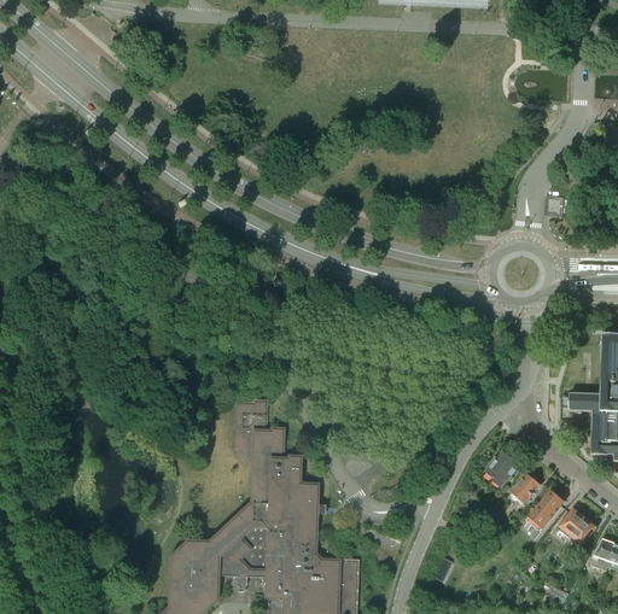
[(564,196),(551,194),(549,211),(557,211),(557,215),(563,215),(564,196)]
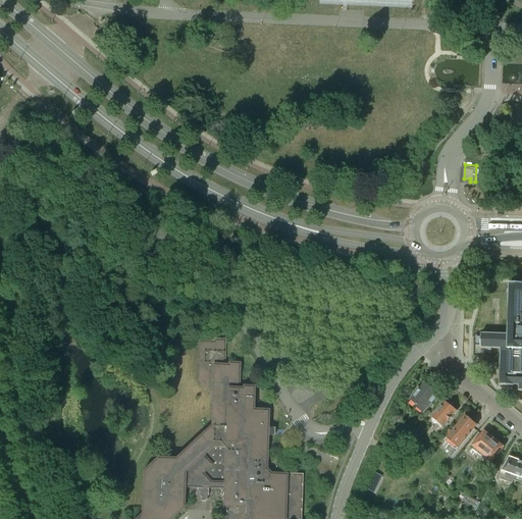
[(521,280),(510,280),(508,331),(481,330),(481,346),(501,346),(500,382),(515,383),(515,382),(519,382),(519,388),(521,387),(521,280)]
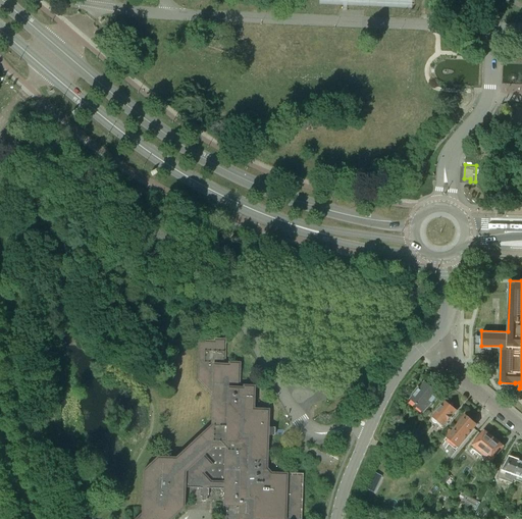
[(301,518),(303,471),(267,470),(269,407),(254,407),(255,383),(243,383),(243,385),(240,385),(241,360),(228,360),(228,362),(225,362),(226,336),(214,336),(214,339),(199,338),(197,377),(212,393),(211,423),(175,456),(157,455),(143,468),(142,511),(133,518),(168,518),(185,505),(185,484),(200,485),(200,494),(208,494),(208,485),(224,485),(222,518),(301,518)]
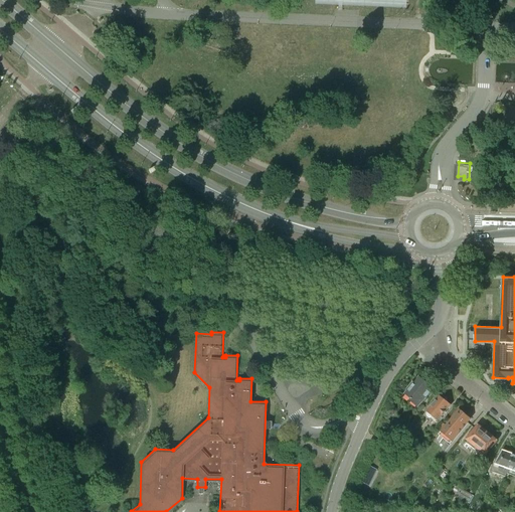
[(433,386),(423,378),(423,377),(421,375),(419,375),(418,375),(414,380),(413,379),(406,388),(407,389),(405,391),(411,396),(409,398),(417,404),(433,386)]
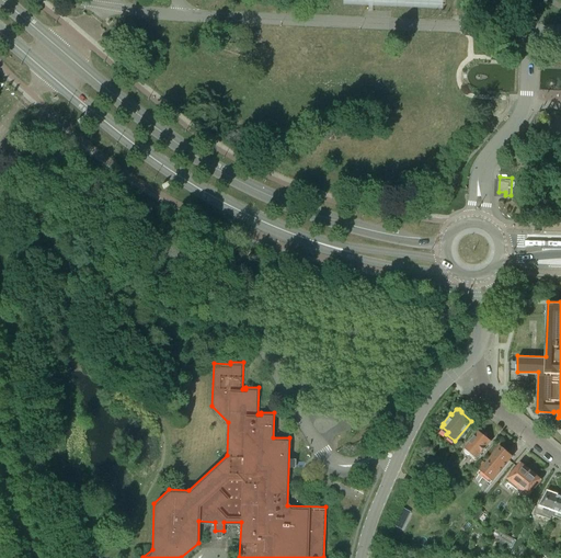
[(491,439),(485,434),(487,433),(487,432),(485,431),(484,430),(483,430),(481,430),(479,429),(465,446),(466,446),(466,447),(466,448),(466,450),(466,451),(466,452),(467,452),(468,453),(469,453),(470,453),(471,453),(472,452),(478,456),(491,439)]
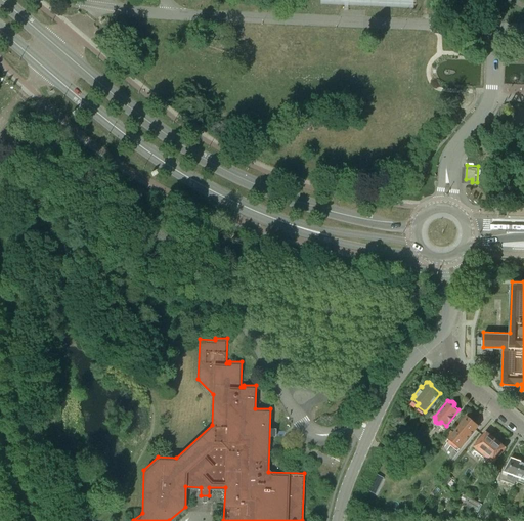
[(468,415),(449,437),(461,446),(479,424),(473,419),(473,418),(471,416),(470,416),(468,415)]
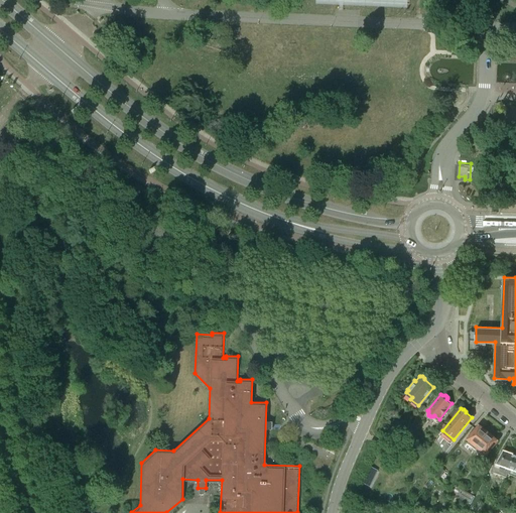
[(476,447),(490,430),(485,427),(484,427),(480,423),(466,439),(476,447)]
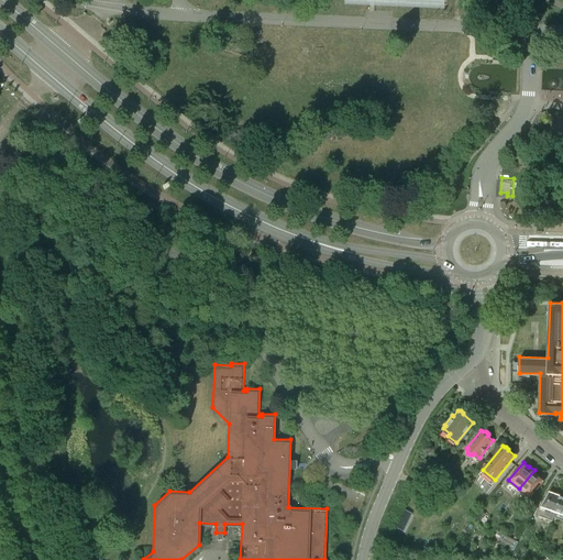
[(540,474),(534,470),(519,489),(529,497),(543,479),(540,476),(540,474)]
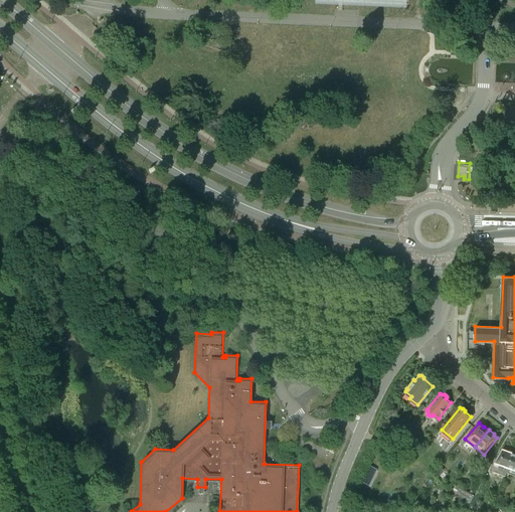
[(509,467),(514,453),(503,448),(496,462),(509,467)]
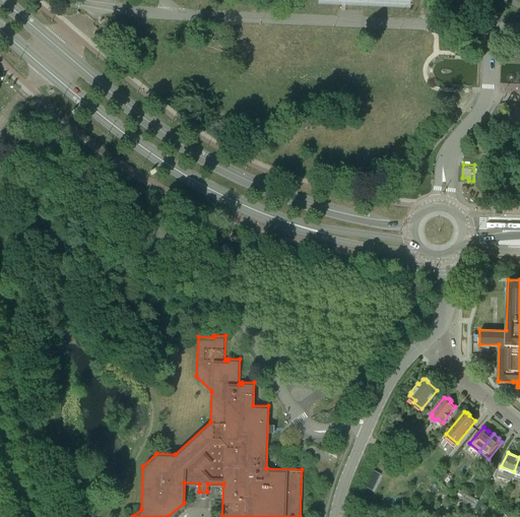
[(444,468),(437,476),(441,480),(448,472),(444,468)]
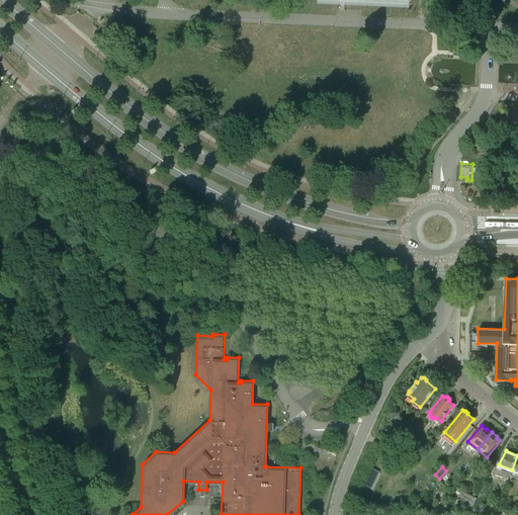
[(379,470),(372,467),(363,485),(371,488),(379,470)]
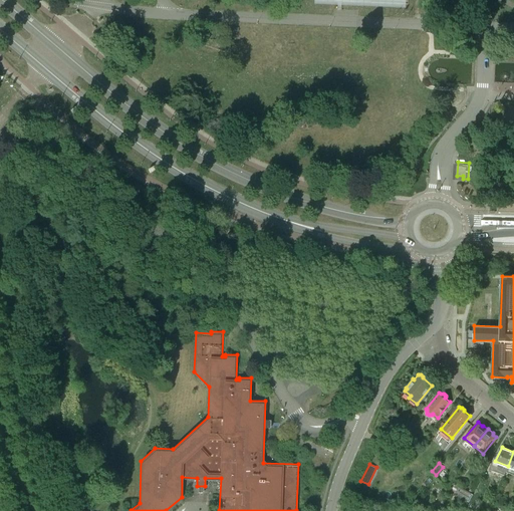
[(457,494),(459,495),(467,499),(472,492),(461,486),(457,494)]
